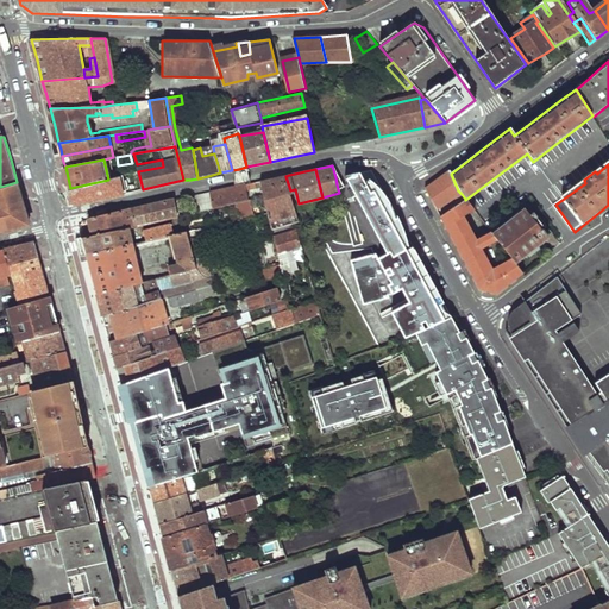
[(390,312),(405,338),(416,332),(447,318),(440,303),(444,301),(371,169),(358,171),(352,173),(353,175),(346,177),(388,252),(378,258),(376,252),(351,258),(362,303),(388,296),(387,294),(391,293),(401,288),(408,302),(390,312)]
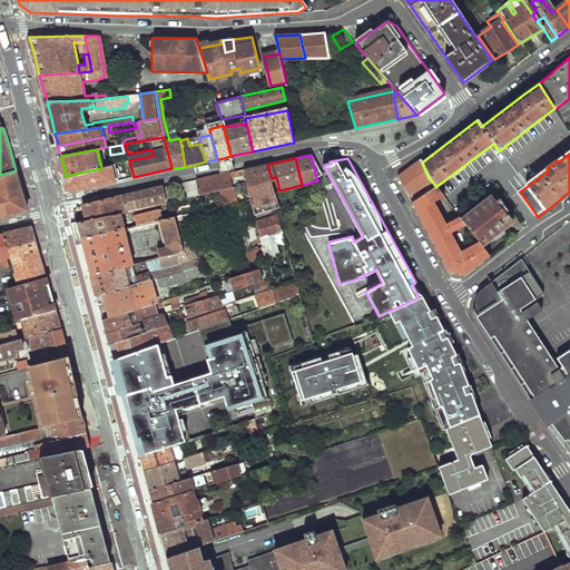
[(397,176),(408,195),(428,182),(429,184),(432,182),(429,178),(422,163),(420,158),(410,167),(397,176)]
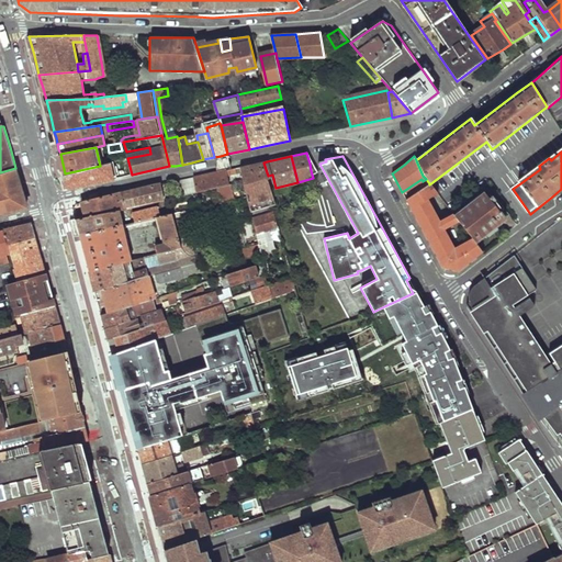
[(240,167),(250,210),(276,202),(268,176),(263,163),(250,165),(240,167)]
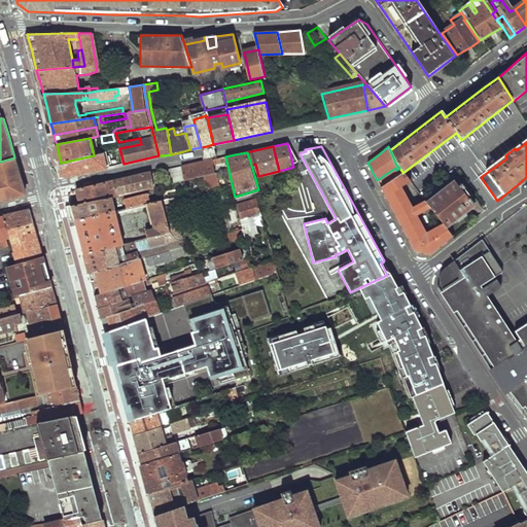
[(0,200),(25,194),(18,167),(14,157),(0,162),(0,200)]
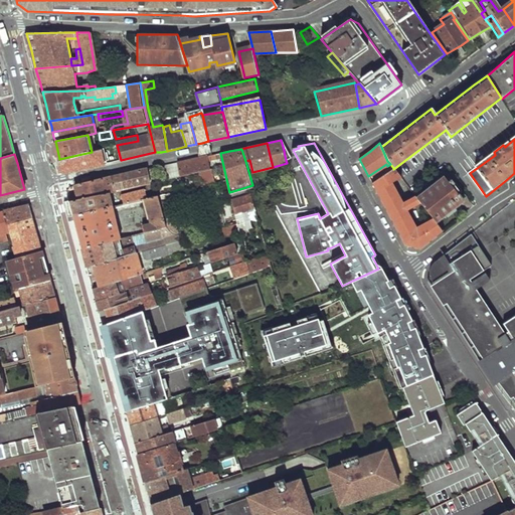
[(178,163),(180,176),(202,170),(211,168),(210,161),(216,160),(216,154),(178,163)]
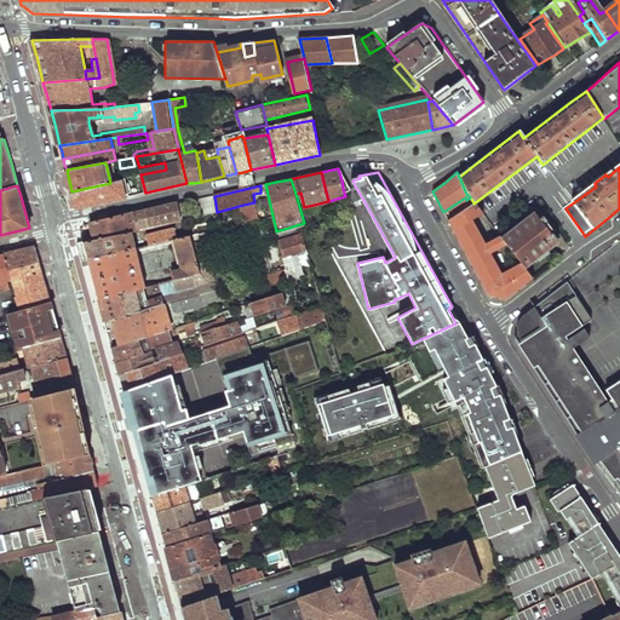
[(193,201),(195,217),(217,212),(214,196),(196,200),(193,201)]
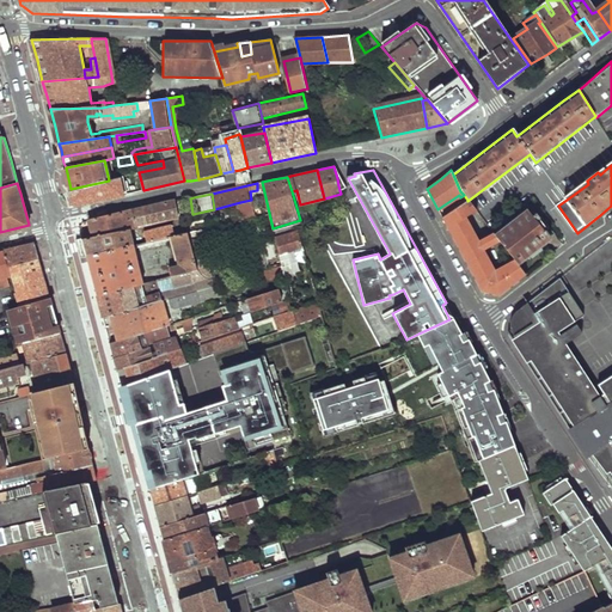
[(251,200),(254,216),(263,214),(259,199),(251,200)]
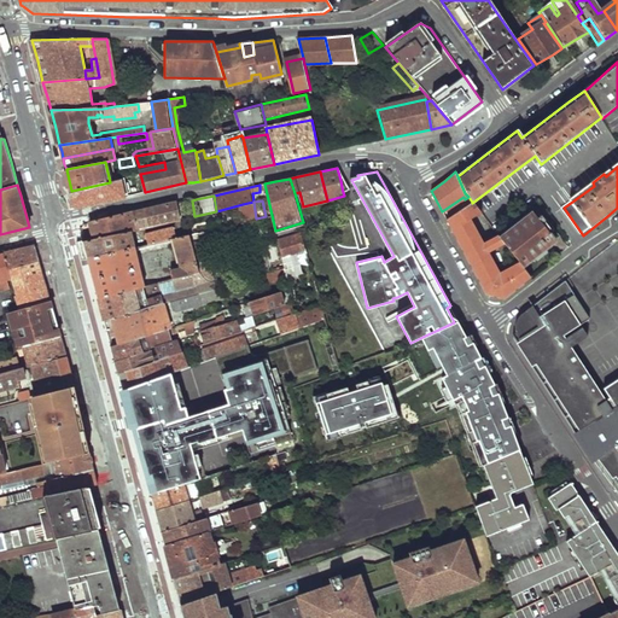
[(133,214),(135,231),(188,217),(185,205),(186,205),(186,202),(133,214)]
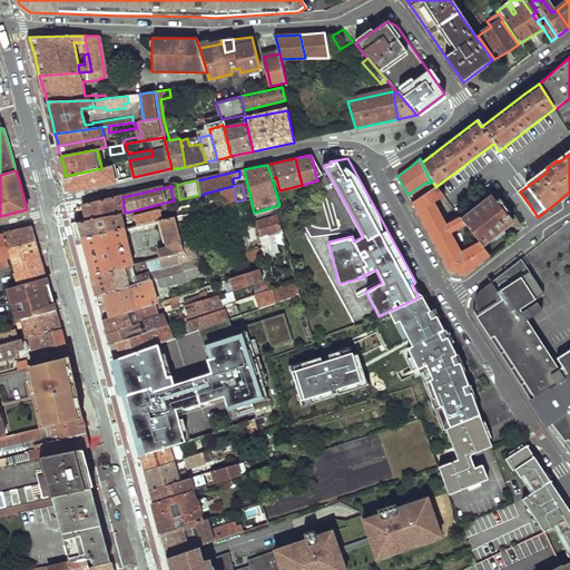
[(224,188),(226,204),(236,202),(234,186),(224,188)]
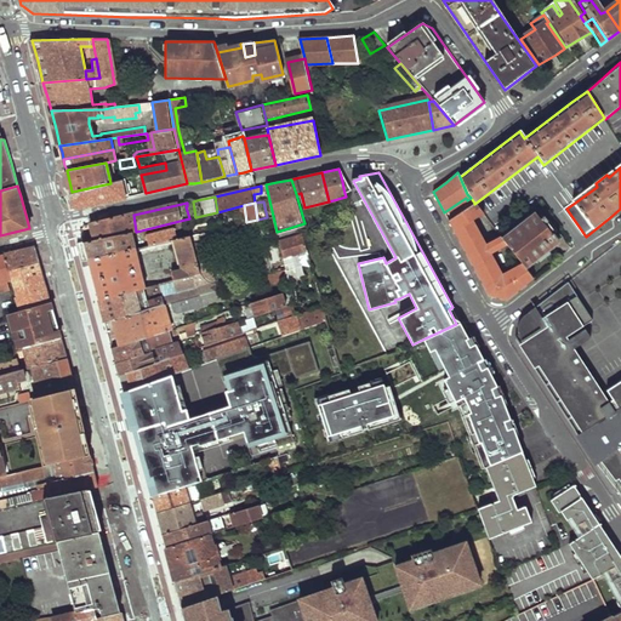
[(507,244),(486,258),(480,250),(489,244),(490,246),(495,243),(494,240),(501,235),(500,234),(474,204),(474,203),(448,220),(460,244),(468,257),(488,291),(506,296),(510,295),(510,296),(517,290),(534,278),(527,268),(507,244)]
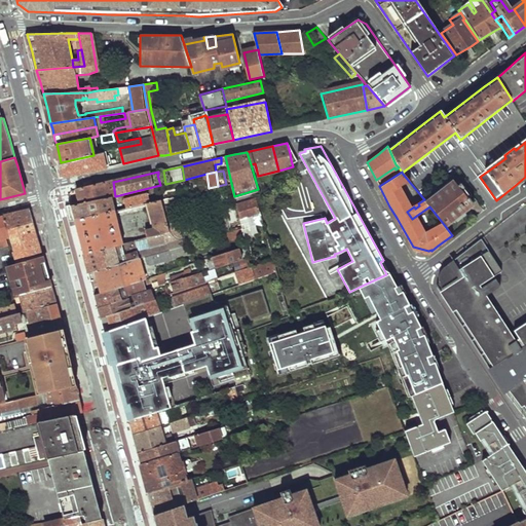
[(70,198),(72,207),(113,196),(115,196),(113,182),(112,180),(103,182),(76,188),(78,196),(70,198)]
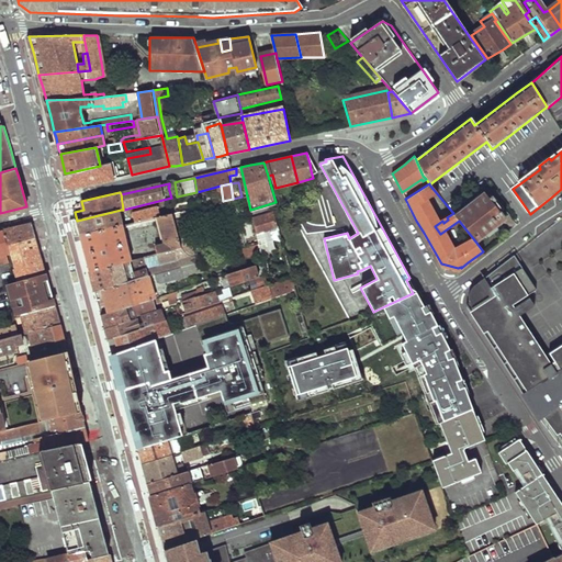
[(485,192),(454,215),(459,221),(476,243),(505,218),(505,217),(506,216),(502,211),(504,209),(495,199),(492,201),(485,192)]
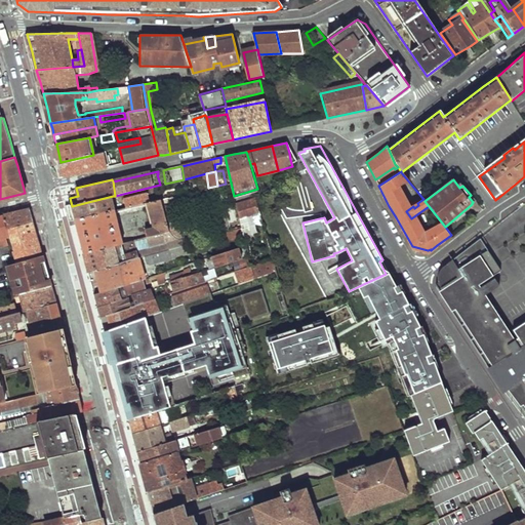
[(123,199),(125,209),(146,204),(148,203),(150,203),(148,194),(123,199)]
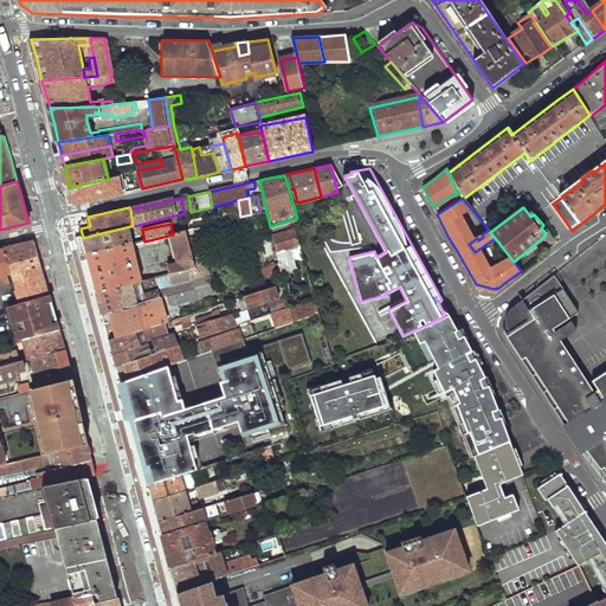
[(85,247),(88,256),(134,244),(130,226),(83,238),(85,247)]
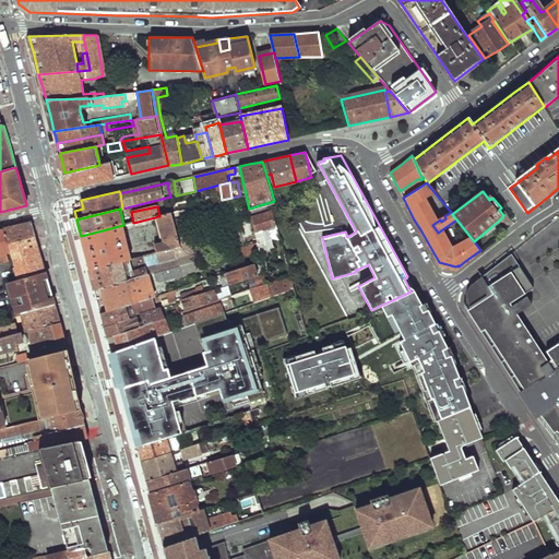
[(261,252),(266,275),(275,272),(273,259),(285,256),(273,211),(251,216),(258,242),(261,252)]
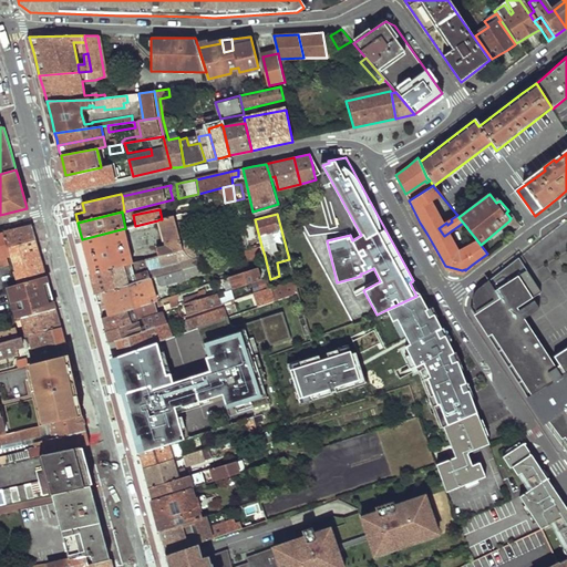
[(182,249),(173,216),(162,219),(160,219),(166,246),(164,246),(157,248),(160,256),(182,249)]
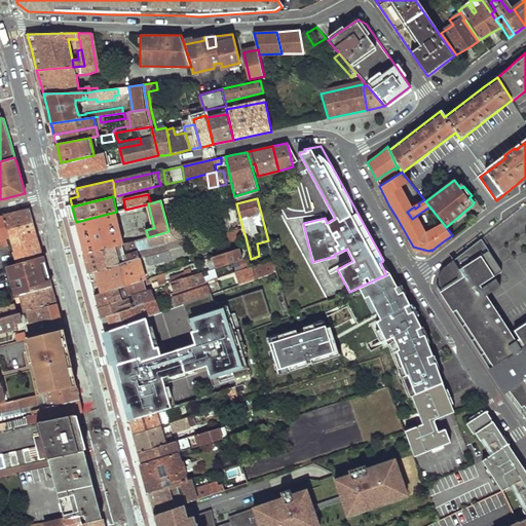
[(154,228),(148,203),(146,204),(152,228),(154,228)]
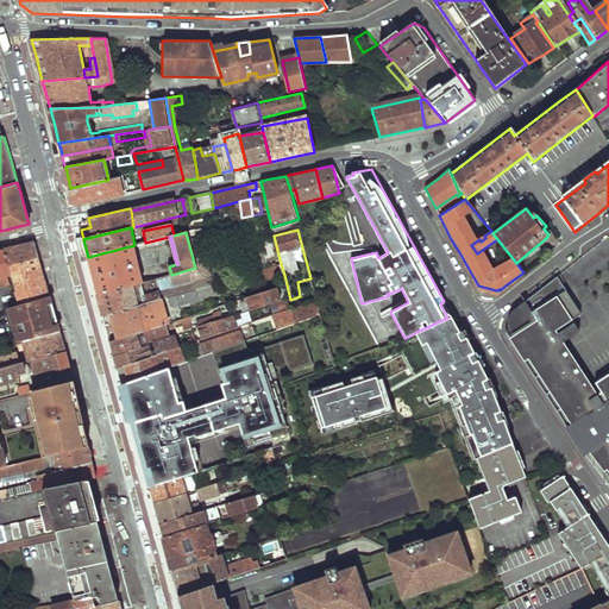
[(4,251),(7,267),(10,265),(38,257),(36,249),(35,243),(17,248),(4,251)]
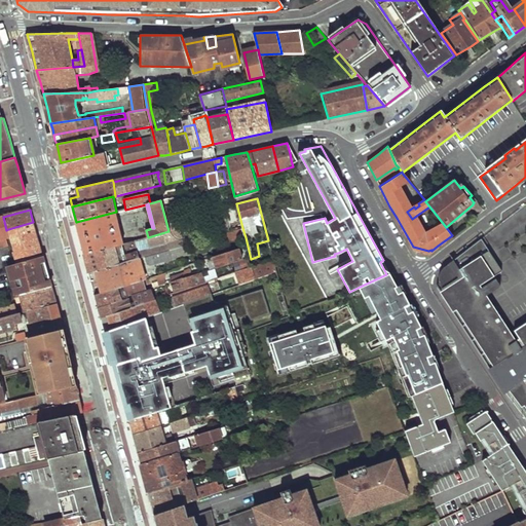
[(80,238),(84,255),(120,245),(124,243),(116,212),(76,222),(80,238)]
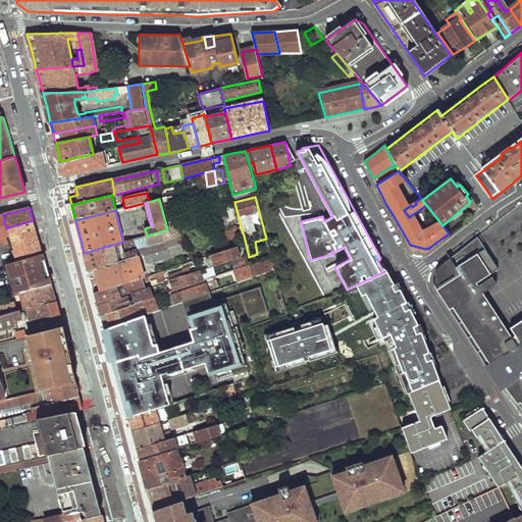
[(0,239),(5,237),(9,236),(6,228),(3,215),(0,215),(0,239)]
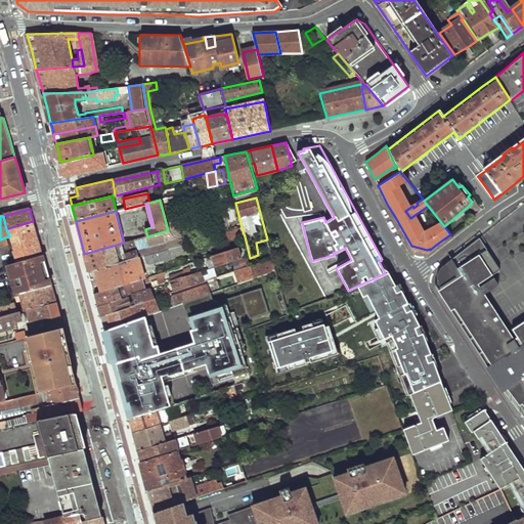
[(38,236),(33,221),(8,228),(10,235),(9,236),(13,249),(12,250),(14,256),(1,260),(3,267),(7,266),(12,264),(11,263),(42,253),(38,236)]
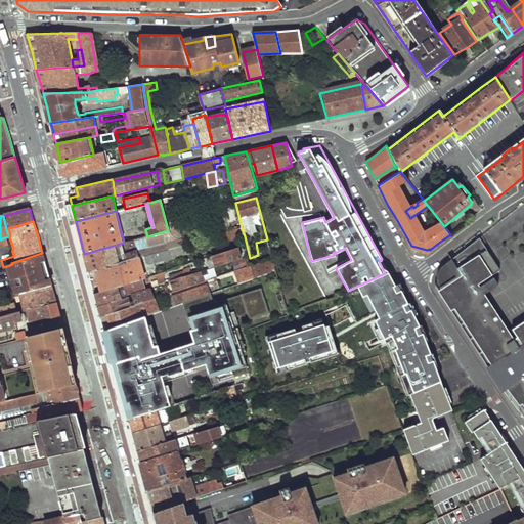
[(245,236),(242,227),(226,231),(229,241),(245,236)]
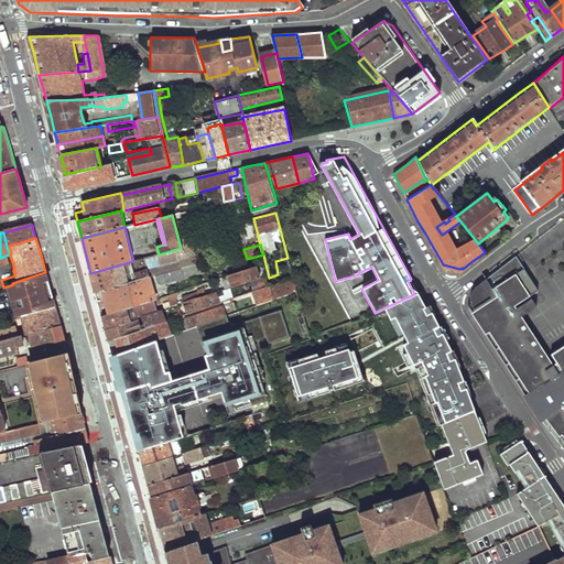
[(139,260),(141,268),(159,263),(155,255),(139,260)]
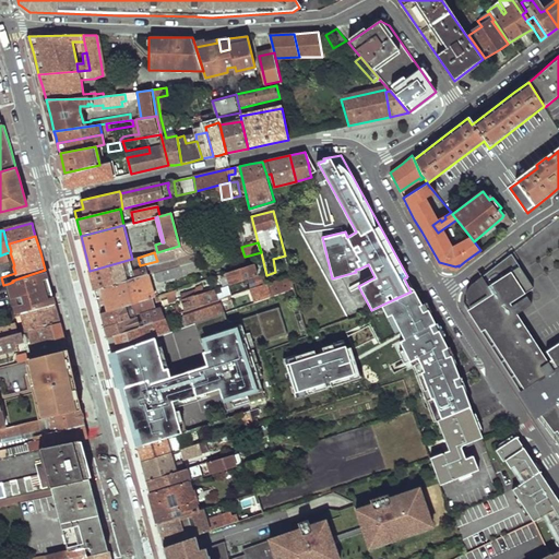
[(512,305),(510,302),(534,287),(512,253),(507,257),(509,260),(496,269),(495,266),(482,276),(486,283),(479,287),(476,282),(472,284),(471,285),(468,288),(467,290),(466,292),(466,294),(466,299),(466,301),(467,304),(468,306),(484,330),(482,331),(491,347),(495,345),(498,351),(497,352),(496,353),(518,387),(521,384),(524,391),(531,387),(538,399),(546,409),(540,413),(546,420),(548,418),(558,435),(558,343),(547,352),(551,358),(548,361),(518,313),(512,305)]
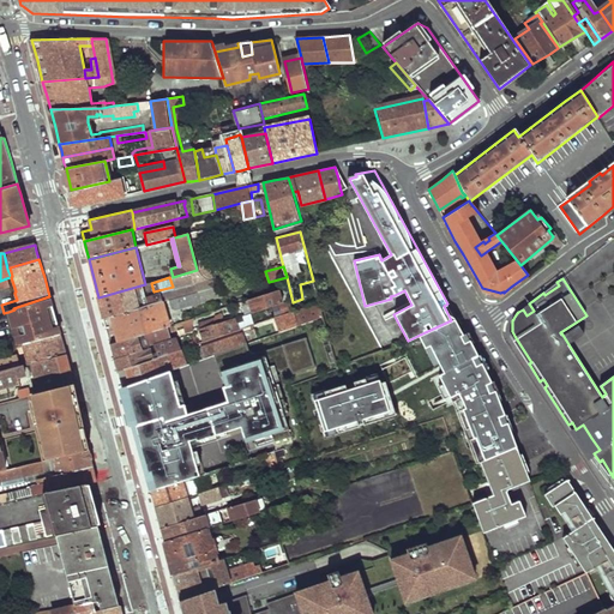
[(102,308),(104,319),(113,317),(163,301),(172,299),(184,295),(202,290),(199,282),(192,283),(192,286),(144,300),(140,286),(98,298),(102,308)]
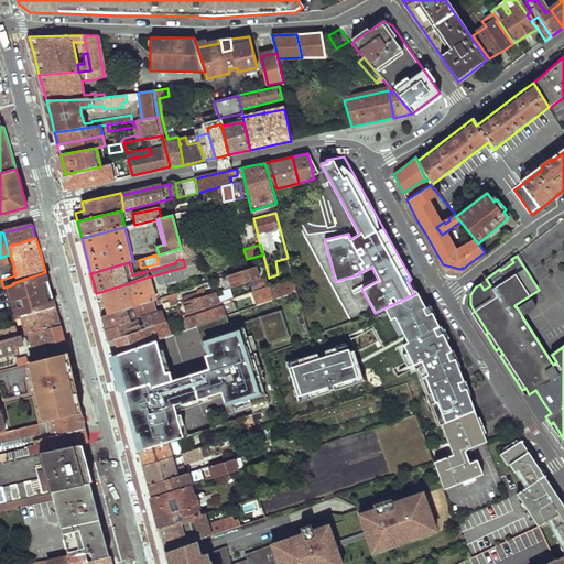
[(513,262),(511,259),(499,269),(500,271),(513,262)]
